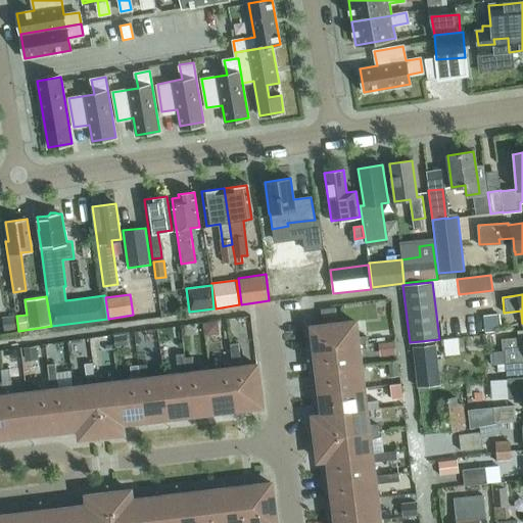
[(337,320),(336,307),(321,310),(322,322),(337,320)]
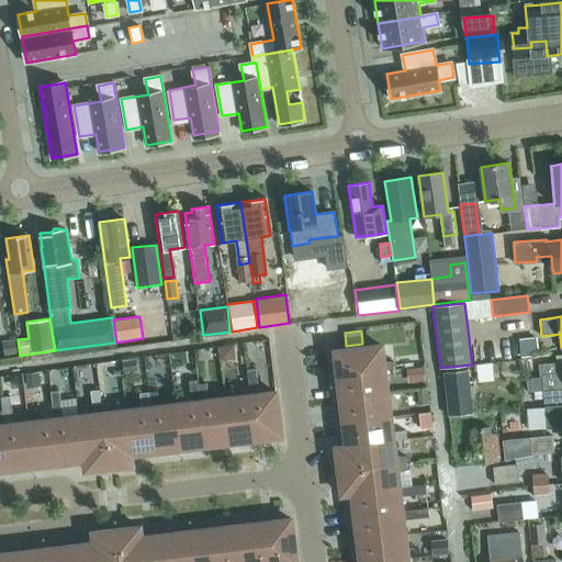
[(535,337),(519,339),(521,357),(537,355),(535,337)]
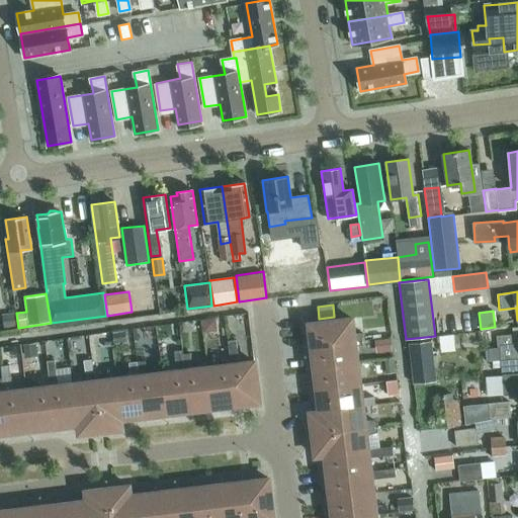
[(16,329),(14,317),(2,318),(4,330),(16,329)]
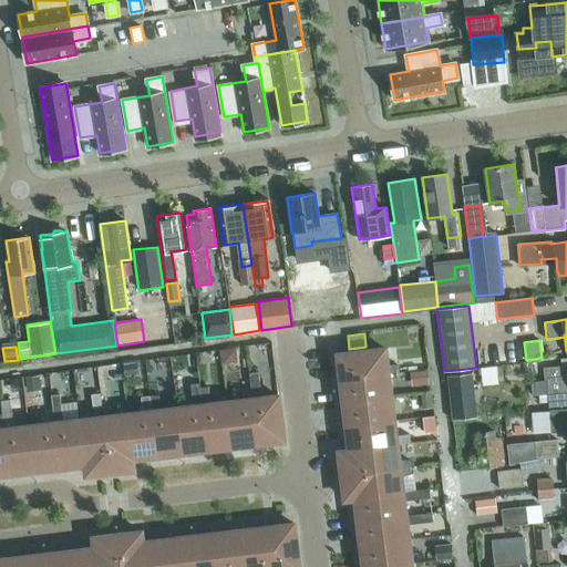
[(235,348),(222,349),(224,362),(237,361),(235,348)]
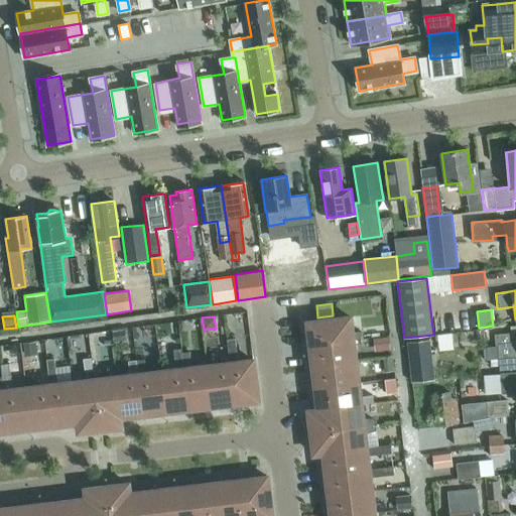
[(352,332),(350,317),(349,317),(349,316),(332,318),(332,319),(306,323),(309,345),(353,340),(363,339),(362,332),(352,332)]
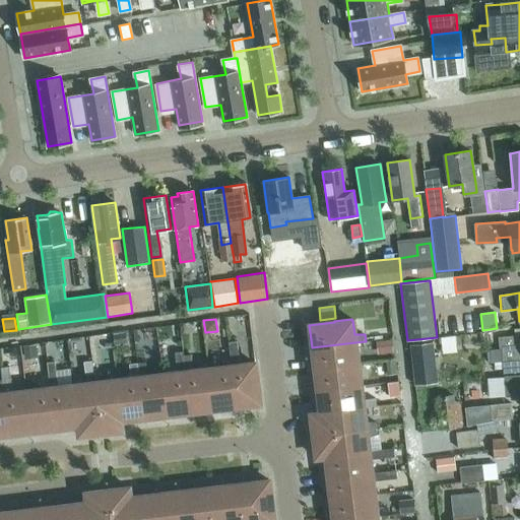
[(157,328),(158,340),(173,338),(172,326),(157,328)]
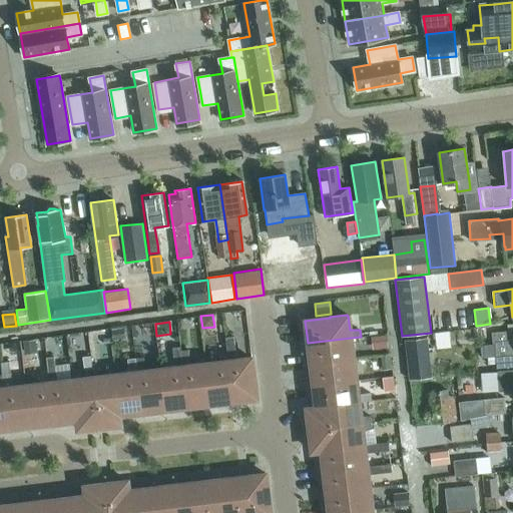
[(123,337),(122,327),(112,329),(113,339),(123,337)]
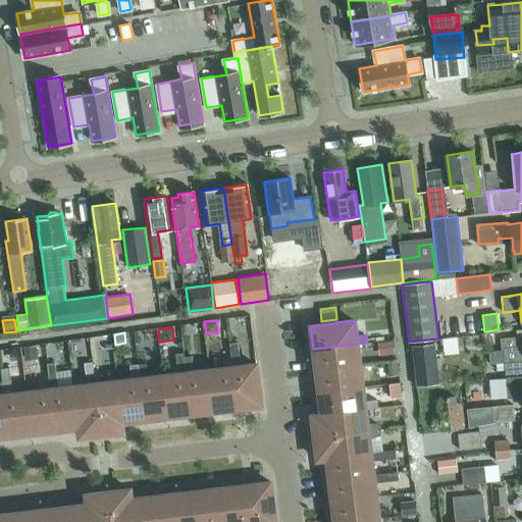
[(521,335),(500,337),(501,349),(516,348),(517,360),(504,361),(505,374),(521,372),(521,335)]
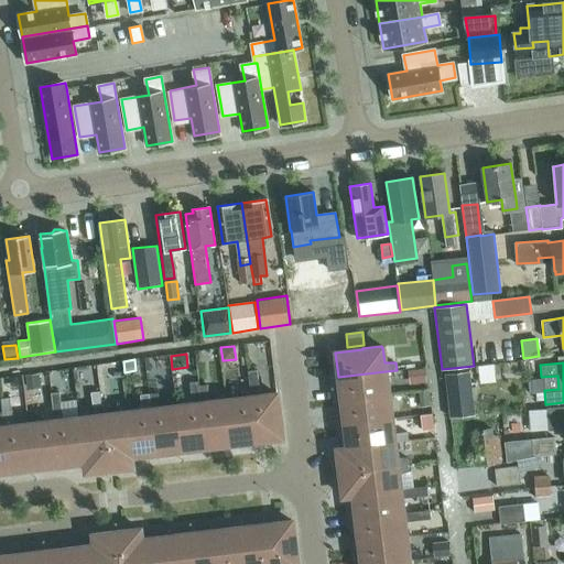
[(498,375),(497,366),(474,367),(474,376),(498,375)]
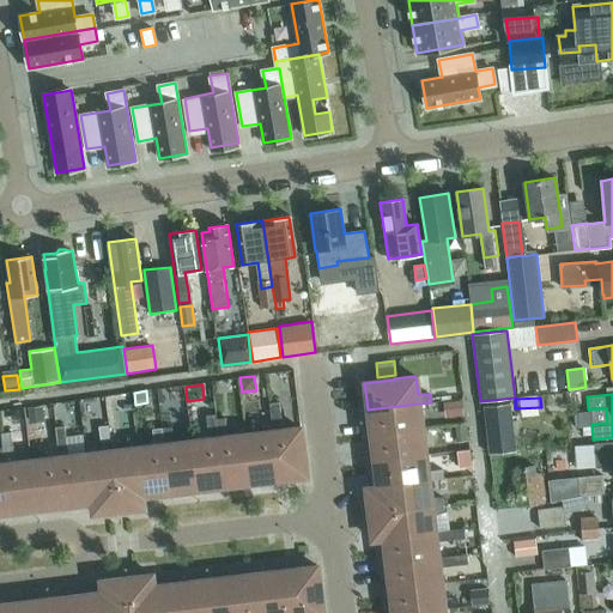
[(448,416),(465,413),(463,399),(447,401),(448,416)]
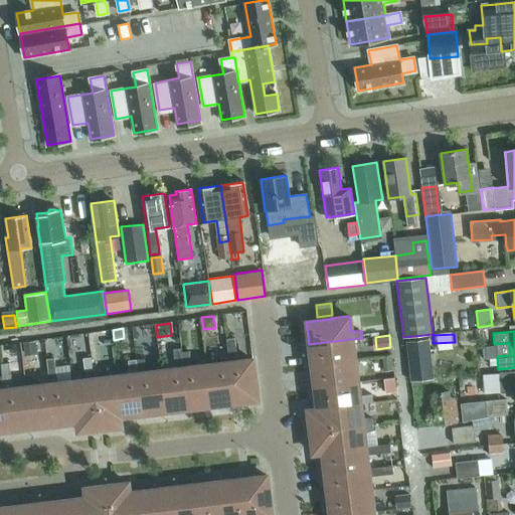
[(254,378),(252,359),(237,361),(234,337),(226,338),(227,352),(229,362),(233,402),(258,400),(256,395),(258,395),(255,378),(254,378)]
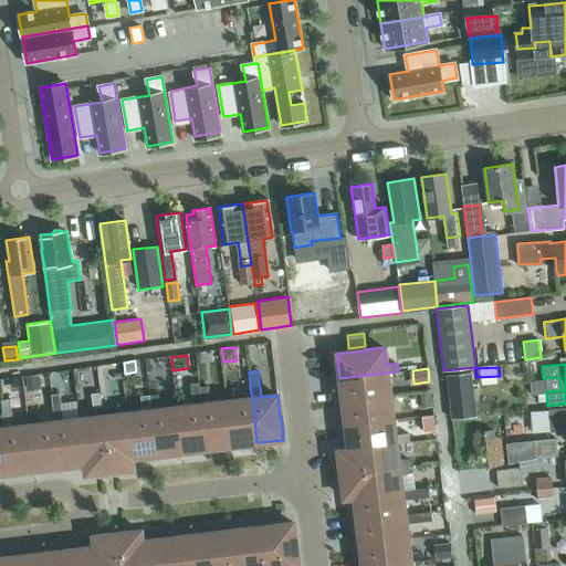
[(390,396),(387,373),(339,378),(343,402),(390,396)]
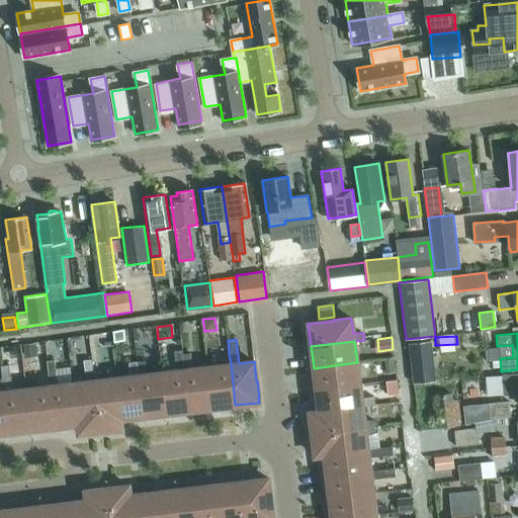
[(23,344),(24,354),(37,352),(36,343),(23,344)]
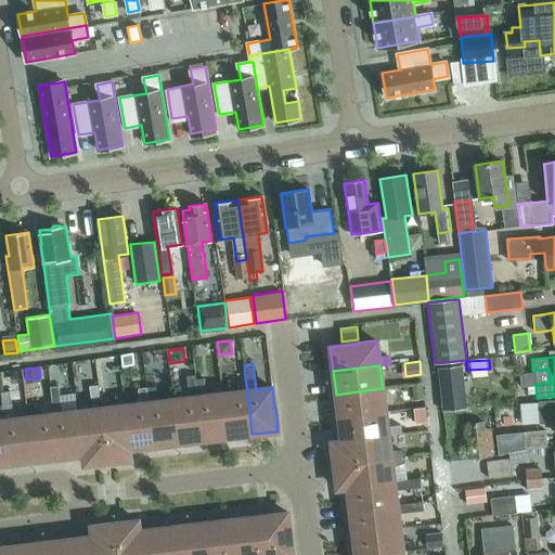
[(438,370),(441,400),(442,412),(463,410),(459,368),(438,370)]
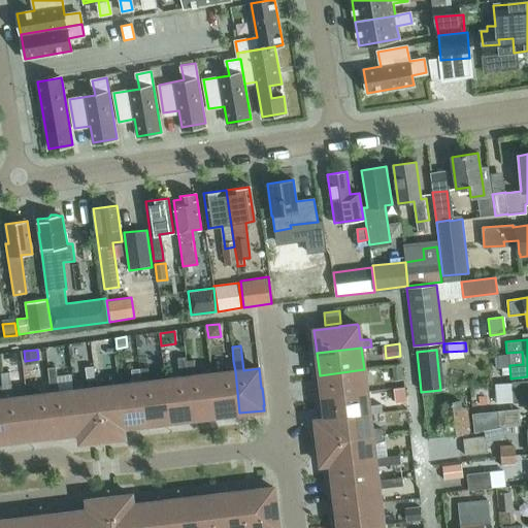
[(228,372),(211,374),(217,416),(239,413),(235,371),(233,361),(226,362),(228,372)]
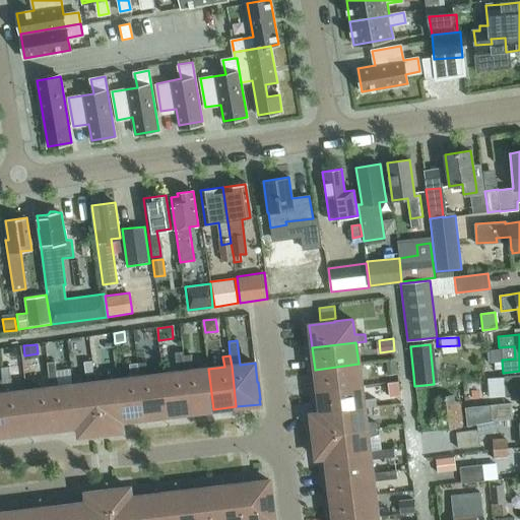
[(396,367),(395,360),(387,361),(388,375),(397,374),(396,367)]
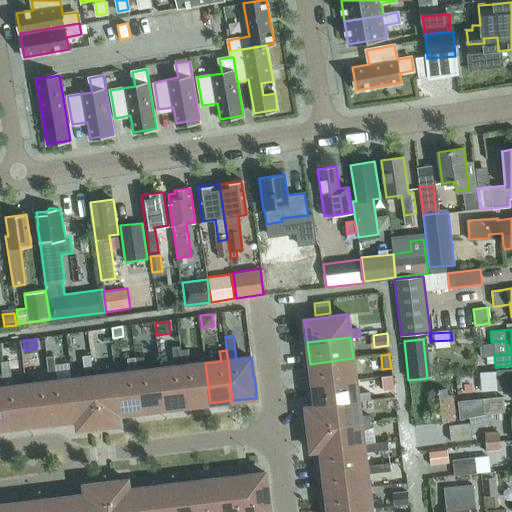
[(90,357),(81,358),(83,368),(85,368),(92,367),(90,357)]
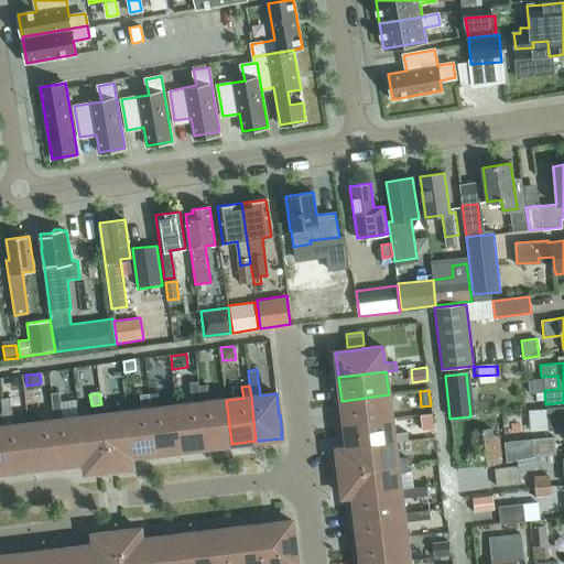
[(391,419),(389,394),(342,401),(344,424),(391,419)]
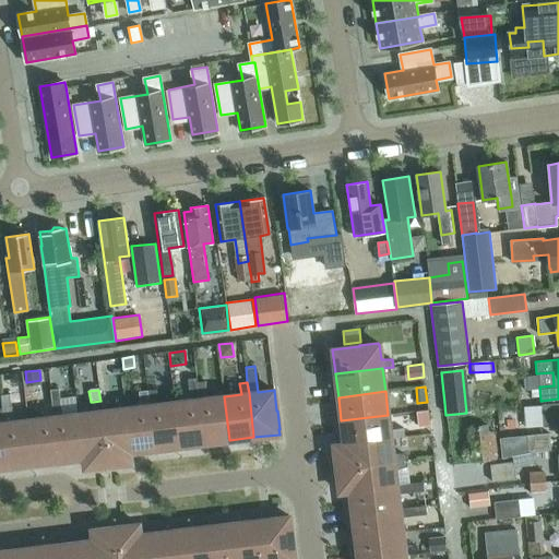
[(10,396),(1,397),(4,424),(9,467),(34,464),(28,420),(13,423),(10,396)]
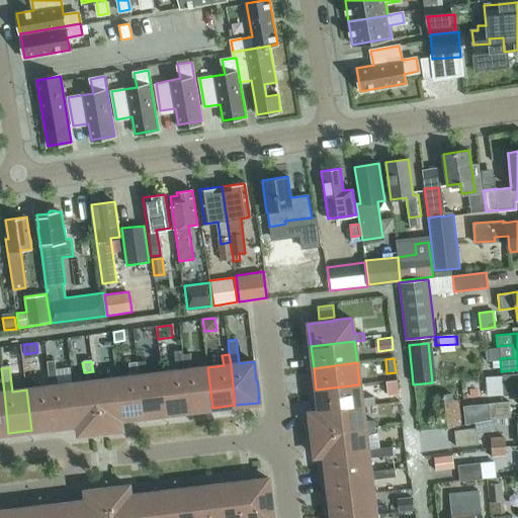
[(212,408),(207,367),(184,369),(189,411),(212,408)]
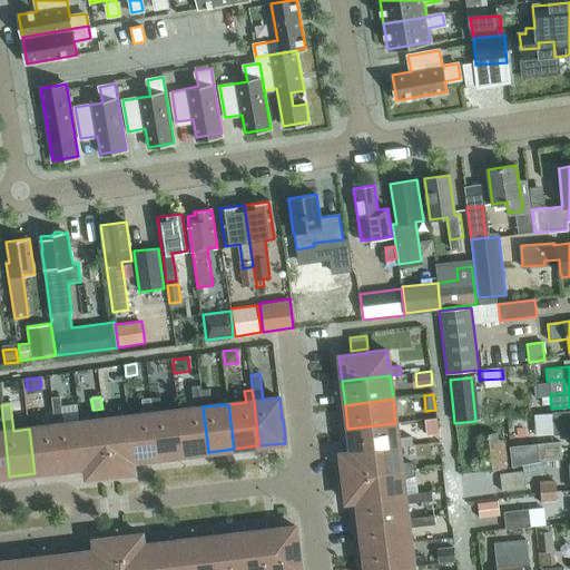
[(208,452),(203,406),(178,410),(183,455),(208,452)]
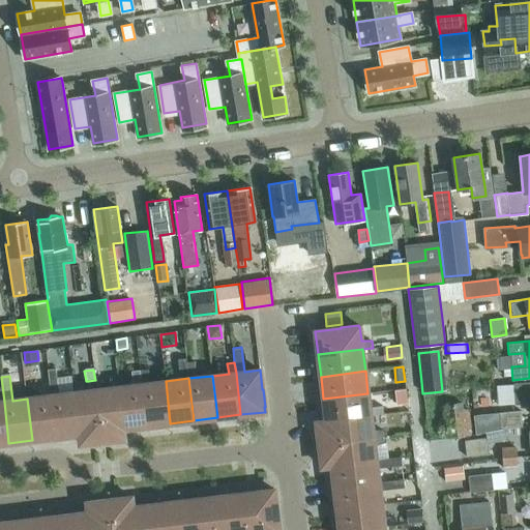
[(123,429),(118,387),(105,389),(101,379),(95,380),(102,441),(124,439),(123,429)]
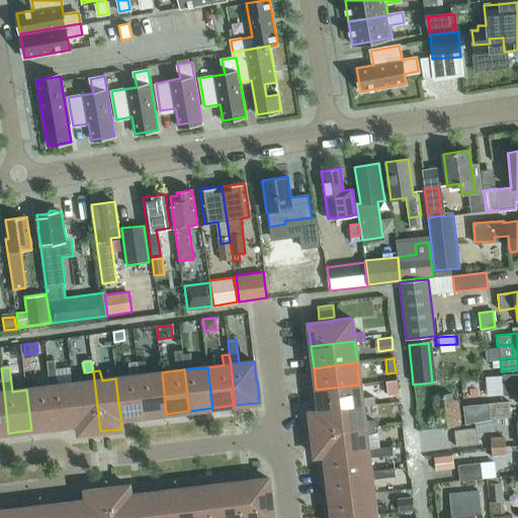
[(100,431),(93,371),(86,372),(86,382),(72,383),(77,424),(79,434),(100,431)]
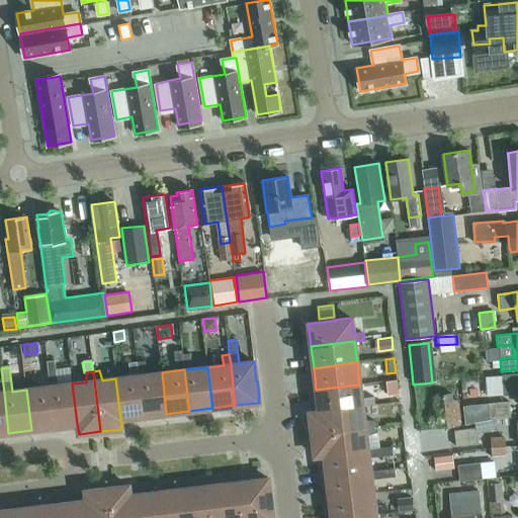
[(166,414),(162,372),(139,375),(144,416),(166,414)]
